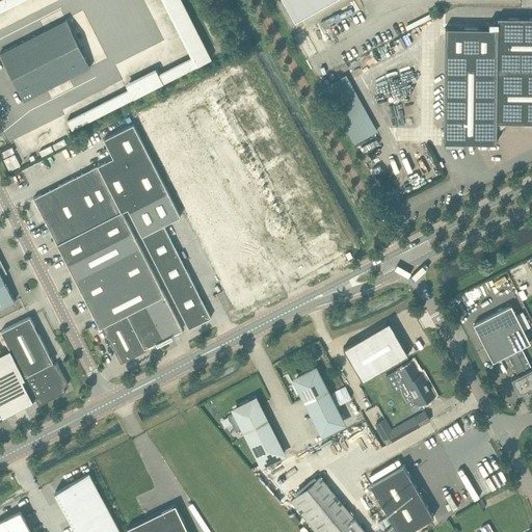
[(285,0),(295,18),(326,0),(285,0)]
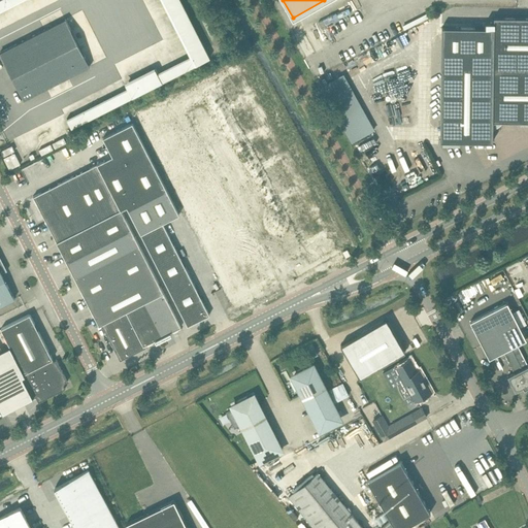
[(441,28),(440,142),(442,142),(442,147),(460,149),(460,142),(493,142),(493,132),(493,121),(504,121),(527,121),(527,17),(494,17),(494,22),(486,22),(486,29),(441,28)]
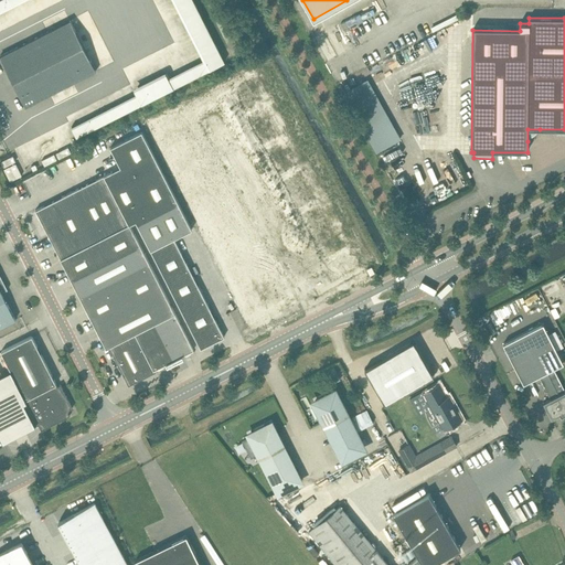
[(50,94),(24,43),(0,55),(25,107),(50,94)]
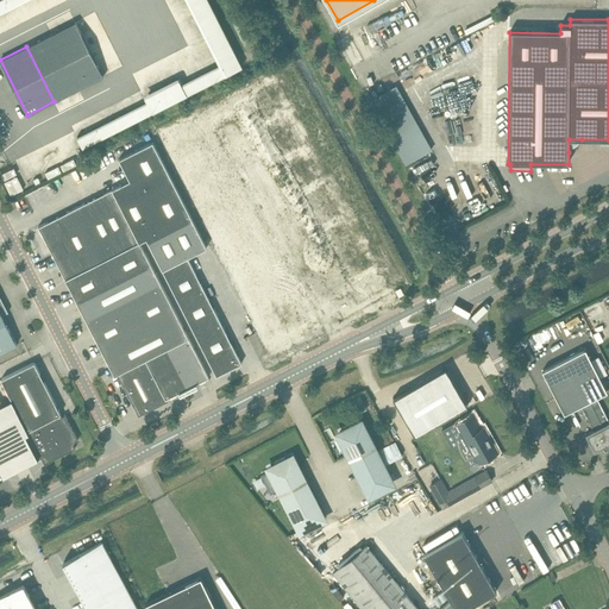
[(242,67),(237,56),(219,64),(225,75),(242,67)]
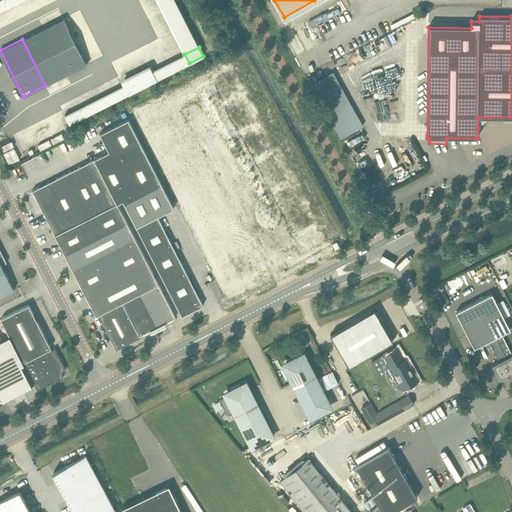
[(334,71),(311,83),(340,139),(363,127),(334,71)]
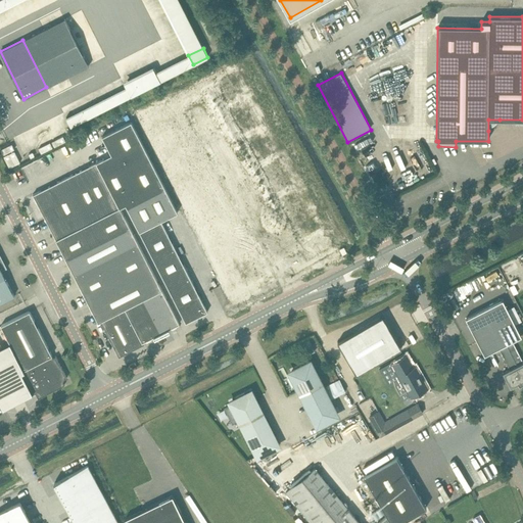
[(102,159),(140,232),(186,323),(207,312),(161,221),(178,212),(132,122),(102,137),(111,154),(102,159)]
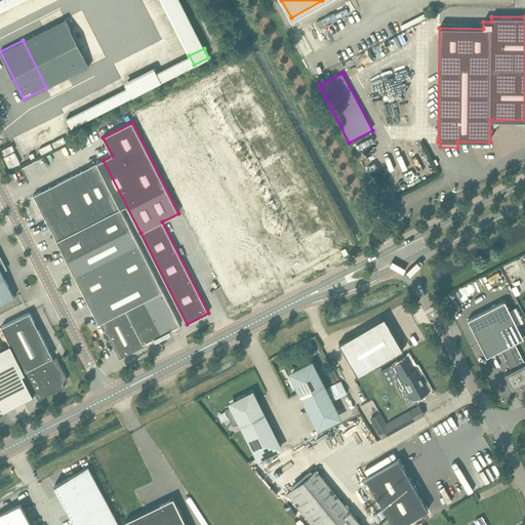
[(7,167),(18,163),(13,152),(3,156),(7,167)]
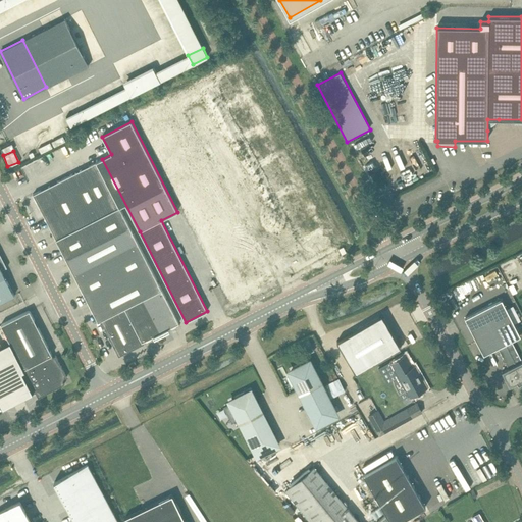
[(178,323),(152,271),(97,161),(33,194),(98,321),(100,320),(118,356),(144,343),(143,341),(178,323)]
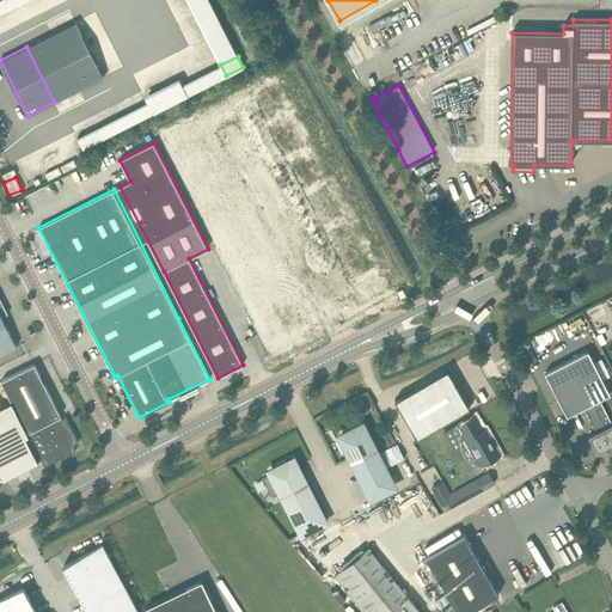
[(0,354),(17,346),(0,312),(0,308),(5,307),(0,297),(0,354)]
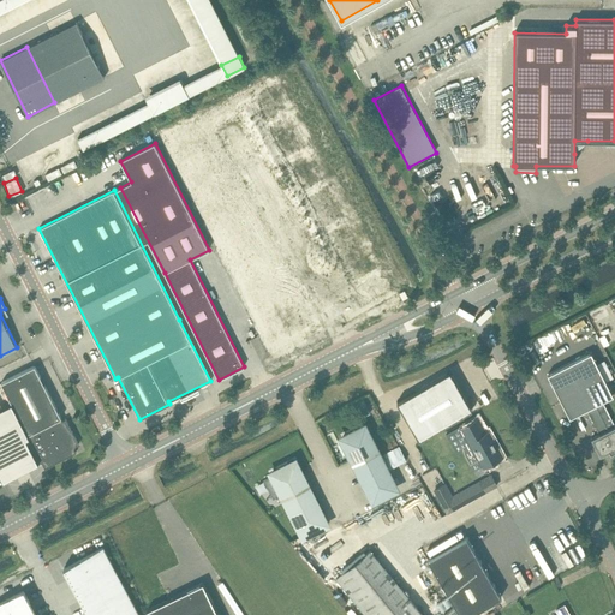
[(604,360),(597,364),(591,351),(548,374),(569,418),(587,408),(599,433),(591,437),(601,455),(610,449),(610,452),(611,451),(614,449),(614,448),(614,447),(614,424),(603,401),(614,395),(607,381),(602,372),(609,369),(604,360)]
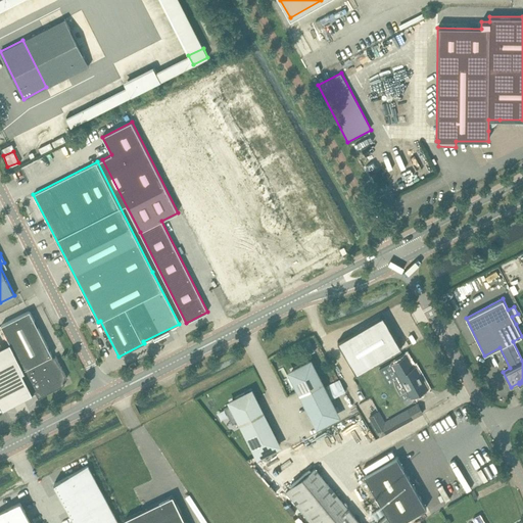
[(10,342),(14,351),(0,359),(0,402),(2,408),(3,409),(33,393),(33,394),(36,392),(38,397),(64,384),(63,381),(64,379),(66,378),(56,355),(53,358),(30,311),(1,325),(10,342)]
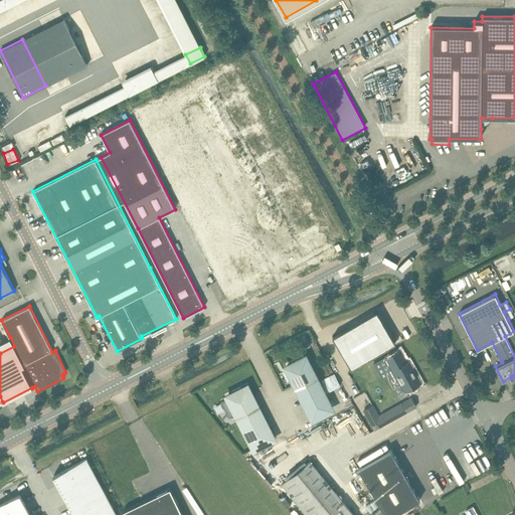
[(376,311),(332,337),(351,368),(395,343),(376,311)]
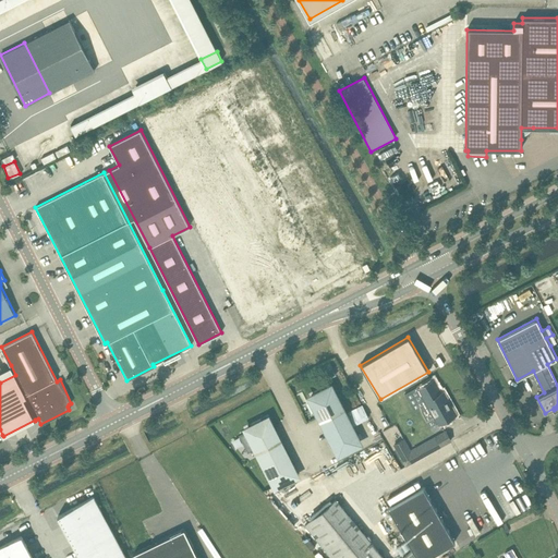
[(332,366),(325,371),(328,378),(336,375),(332,366)]
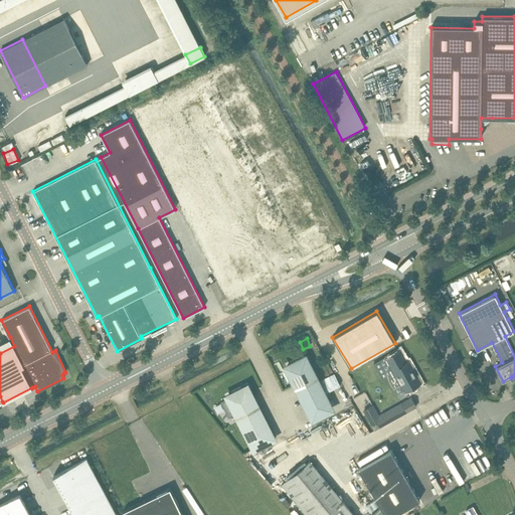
[(405,389),(419,381),(409,362),(407,363),(400,351),(387,358),(394,371),(405,389)]
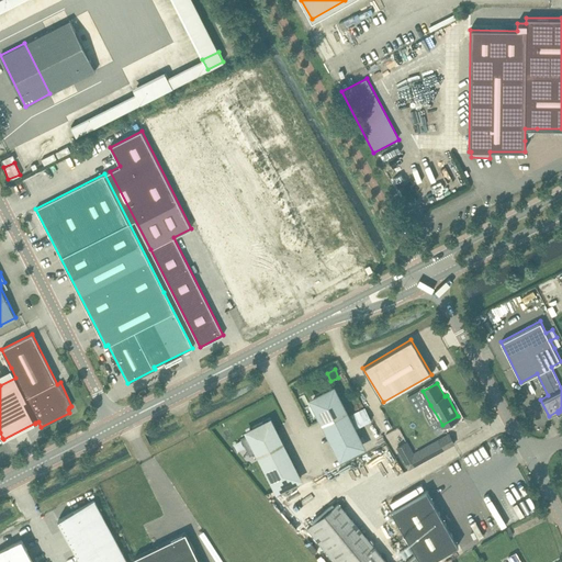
[(322,392),(317,394),(318,397),(313,400),(322,419),(327,416),(332,424),(326,426),(341,457),(362,446),(347,416),(345,417),(341,409),(343,408),(333,390),(329,392),(327,389),(323,392),(322,391),(322,392)]
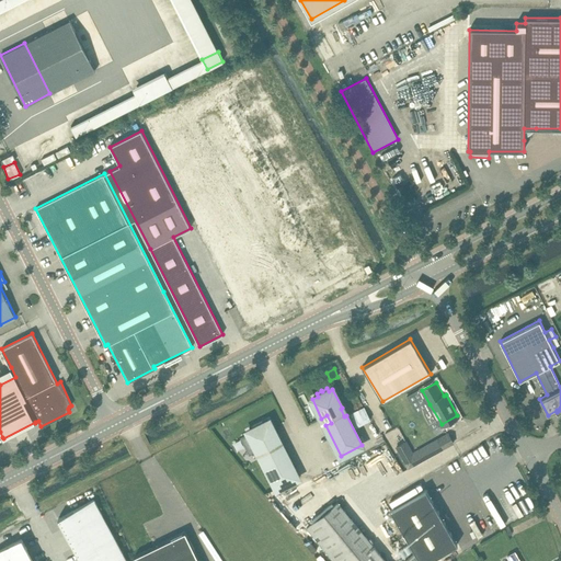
[(346,414),(353,426),(369,419),(363,405),(346,414)]
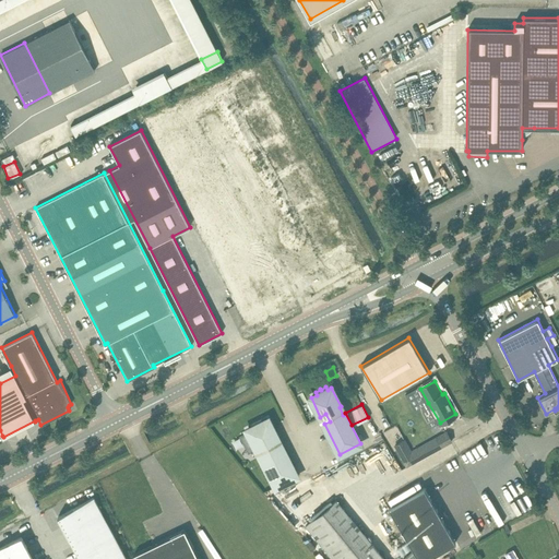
[(253,427),(248,430),(249,432),(257,449),(262,445),(268,455),(262,459),(276,486),(297,476),(283,448),(281,449),(276,439),(277,438),(269,419),(262,423),(261,419),(252,424),(253,427)]
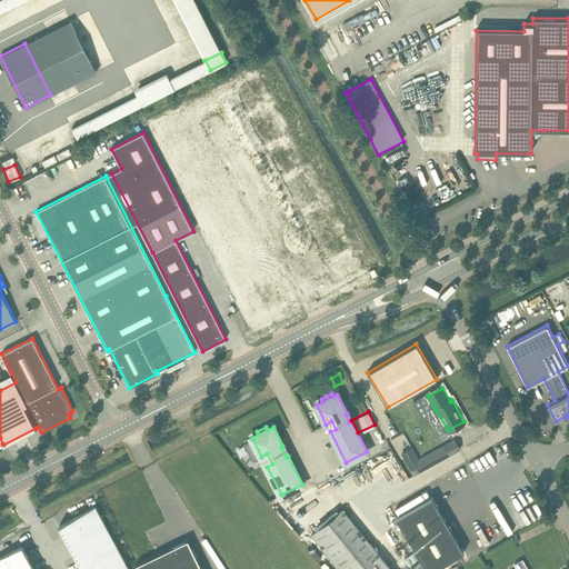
[(412,447),(401,453),(409,468),(413,475),(429,466),(449,455),(443,446),(419,459),(412,447)]
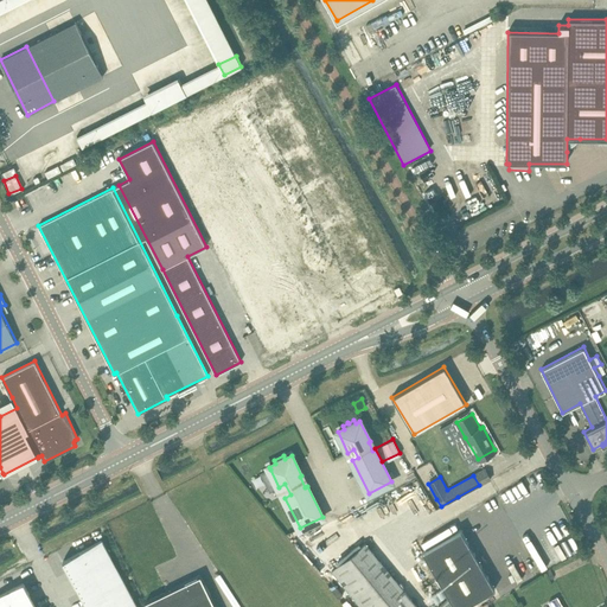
[(462,606),(494,588),(460,529),(422,551),(454,606),(462,606)]
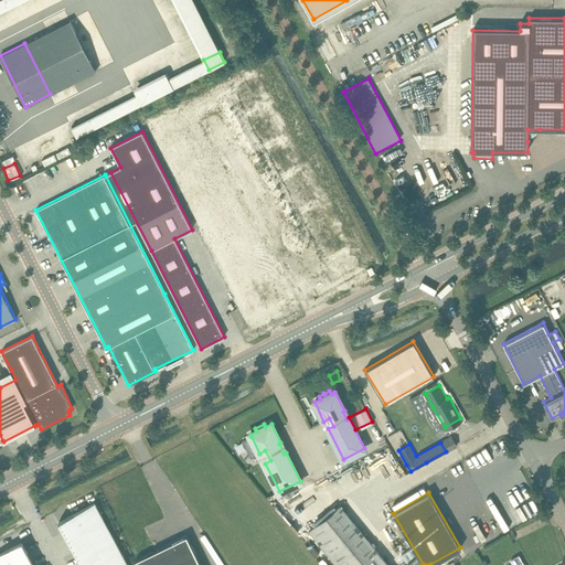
[(74,551),(80,562),(82,561),(84,564),(127,564),(94,502),(59,522),(64,532),(66,531),(76,550),(74,551)]
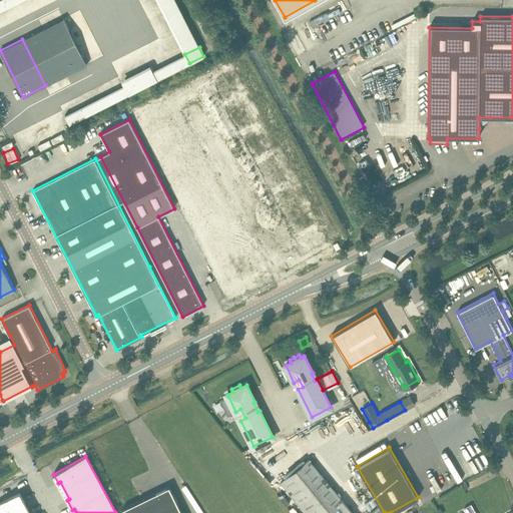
[(305,512),(353,512),(309,459),(281,482),(305,512)]
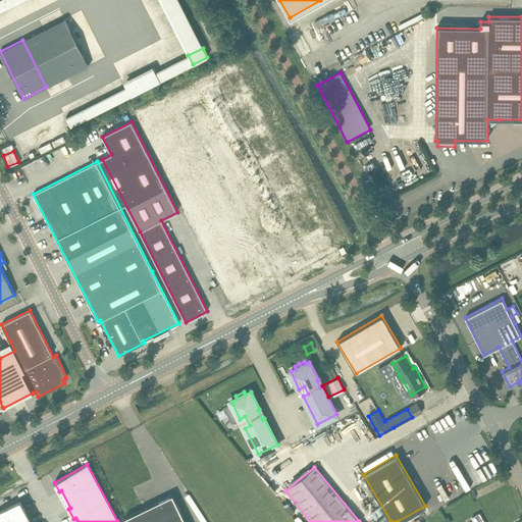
[(186,521),(179,511),(175,502),(172,494),(124,517),(126,521),(186,521)]
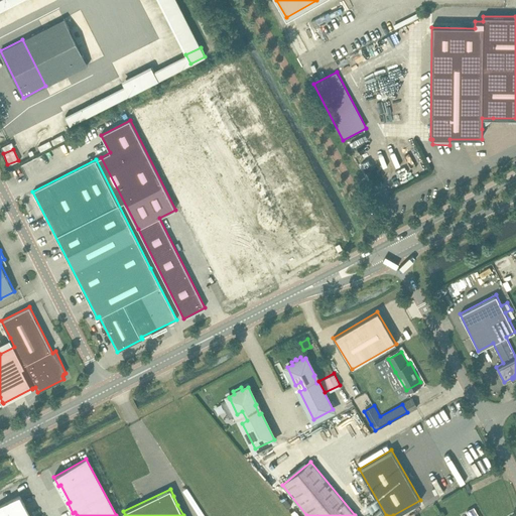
[(0,515),(28,515),(23,505),(24,504),(19,495),(0,504),(0,515)]
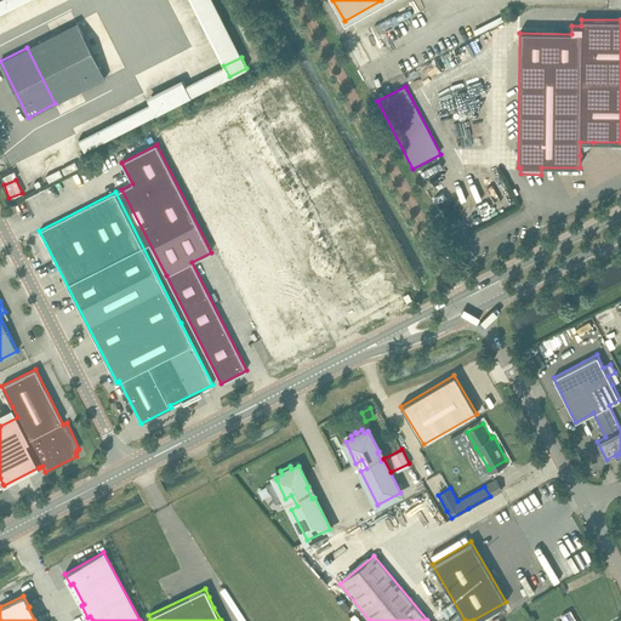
[(576,620),(570,610),(562,615),(565,620),(576,620)]
